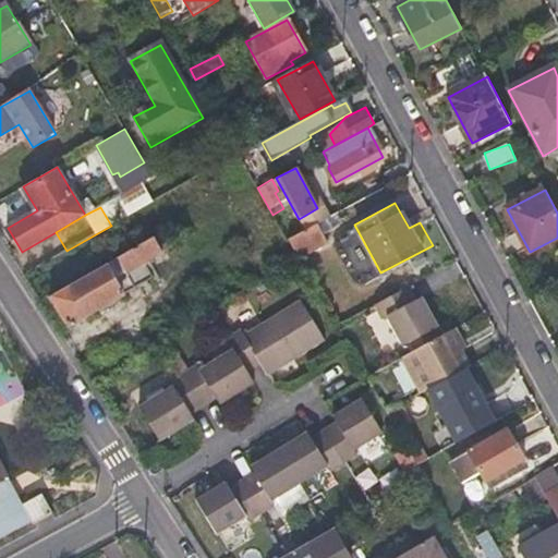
[(327,241),(317,222),(287,239),(296,257),(310,251),(320,244),(327,241)]
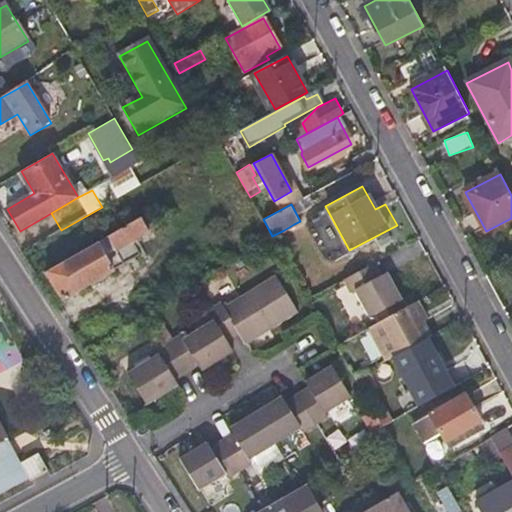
[(95,244),(47,271),(63,299),(140,255),(133,242),(158,227),(150,212),(95,244)]
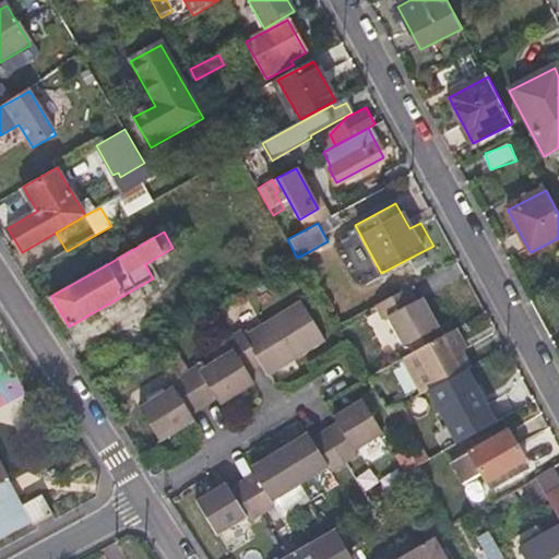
[(321,245),(310,251),(313,258),(325,251),(321,245)]
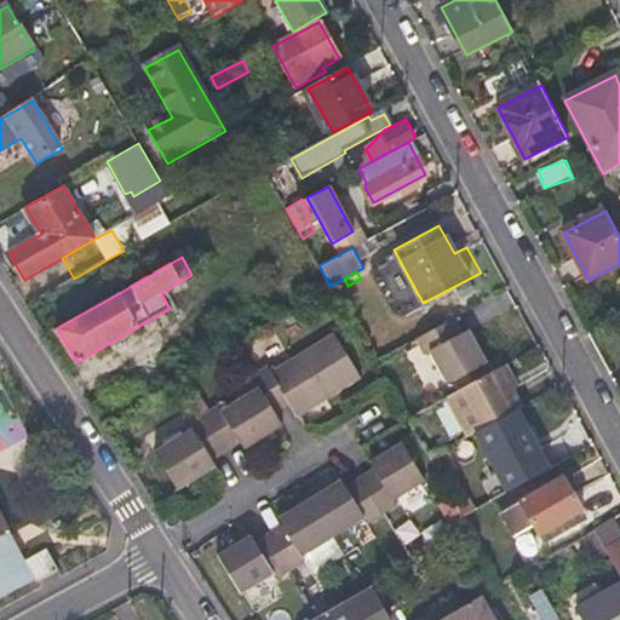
[(47,313),(57,328),(115,296),(105,280),(47,313)]
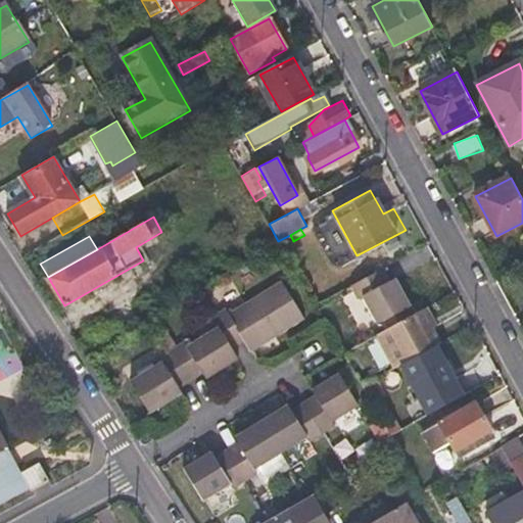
[(386,283),(379,269),(374,272),(381,286),(386,283)]
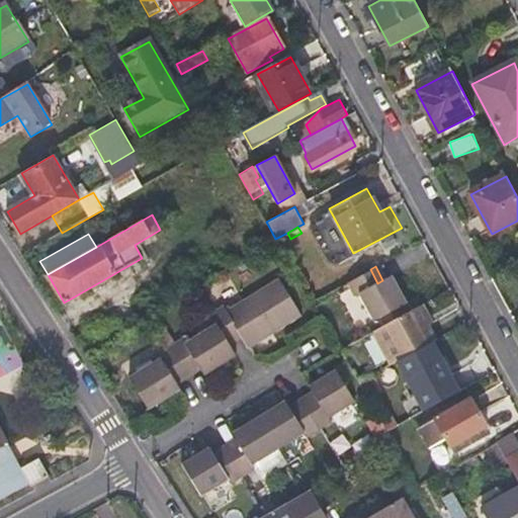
[(377,317),(382,326),(403,315),(398,307),(404,304),(390,276),(382,280),(377,283),(370,269),(345,281),(353,295),(357,293),(372,320),(377,317)]
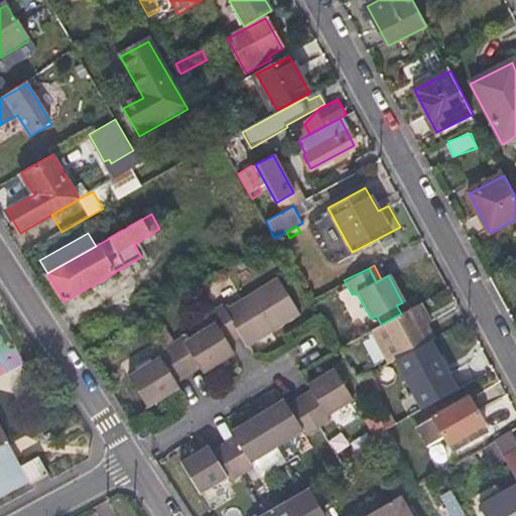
[(239,334),(243,341),(246,346),(298,313),(275,276),(224,307),(221,303),(208,311),(215,321),(227,342),(239,334)]
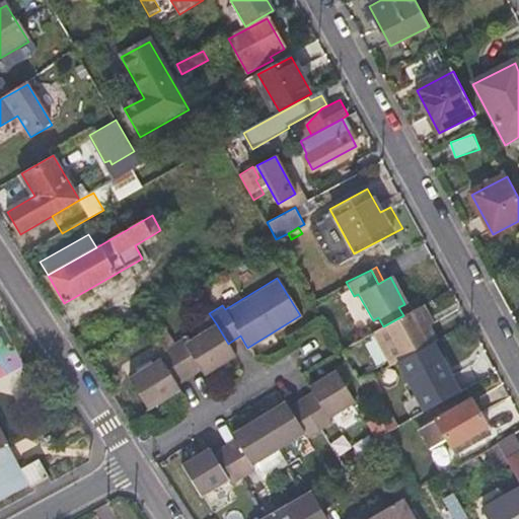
[(387,367),(435,342),(424,321),(429,318),(422,306),(403,315),(383,326),(371,334),(387,367)]
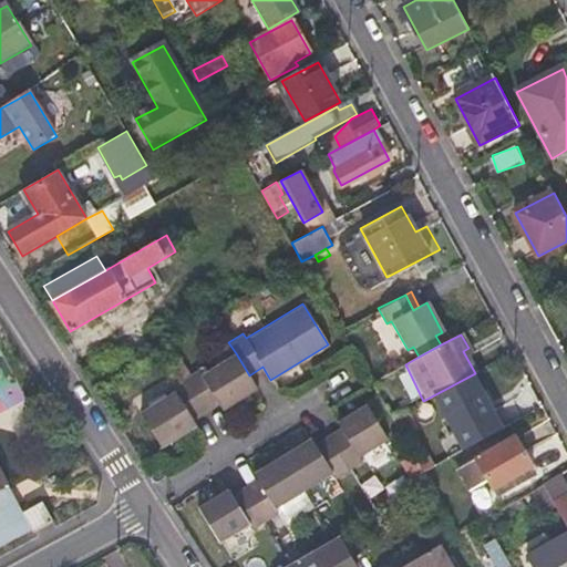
[(197,367),(184,375),(202,405),(214,398),(219,404),(223,410),(257,389),(254,383),(249,375),(236,353),(203,374),(197,367)]
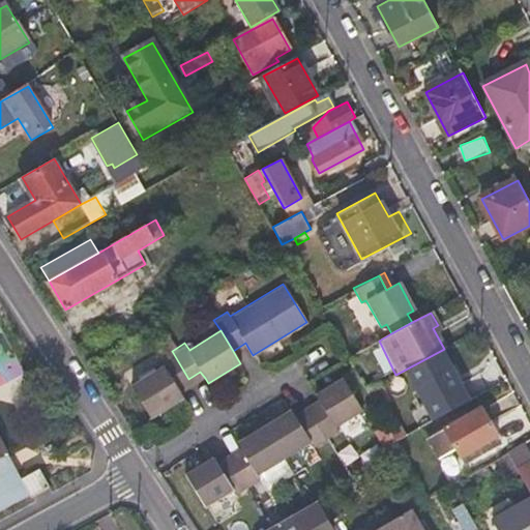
[(233,351),(237,358),(249,350),(245,343),(233,351)]
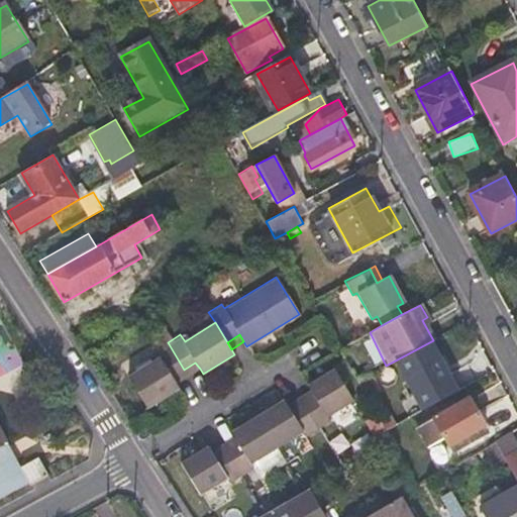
[(176,384),(172,378),(184,370),(168,342),(156,349),(160,355),(127,376),(146,408),(179,389),(176,384)]
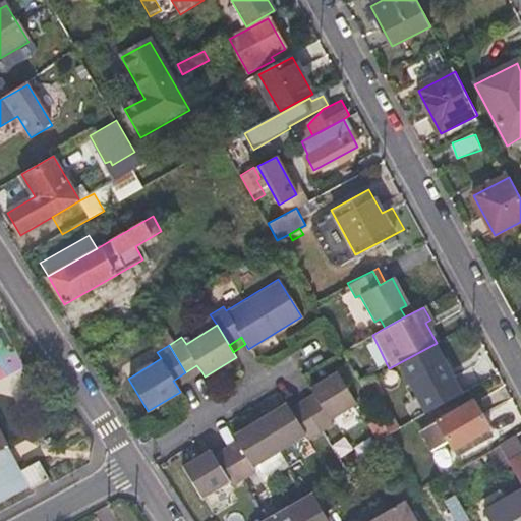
[(450,388),(431,357),(405,371),(423,402),(450,388)]
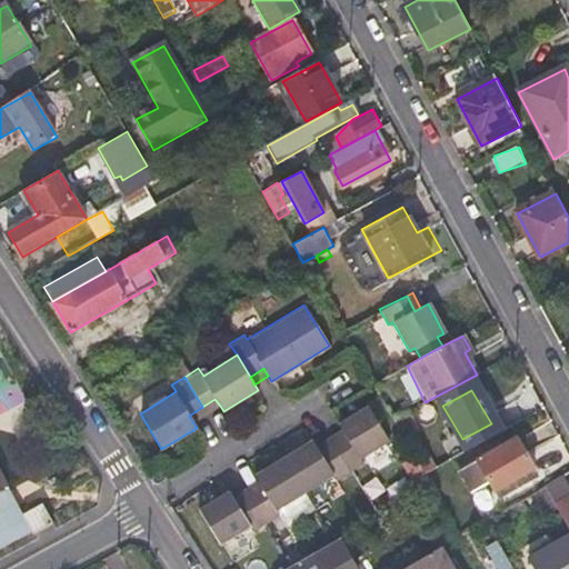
[(215,399),(202,407),(207,415),(220,406),(215,399)]
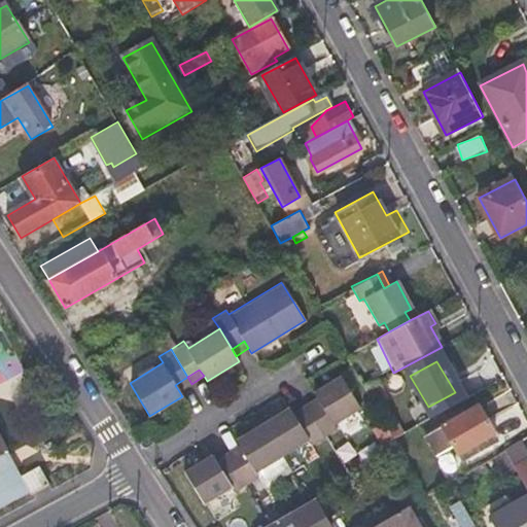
[(312,417),(323,435),(335,428),(332,424),(360,408),(339,375),(311,391),(315,397),(319,402),(307,410),(312,417)]
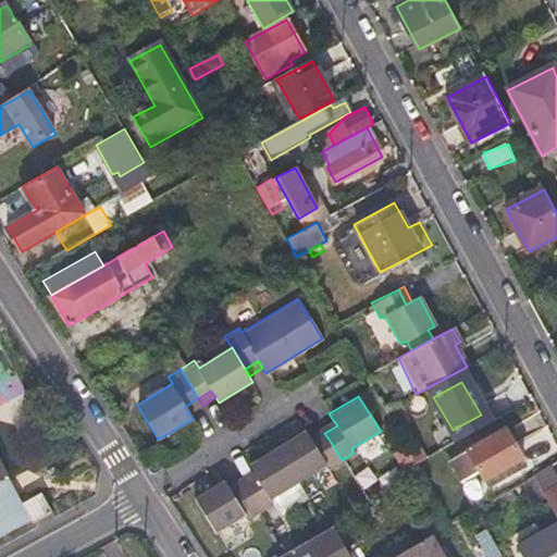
[(198,398),(185,407),(189,413),(202,406),(198,398)]
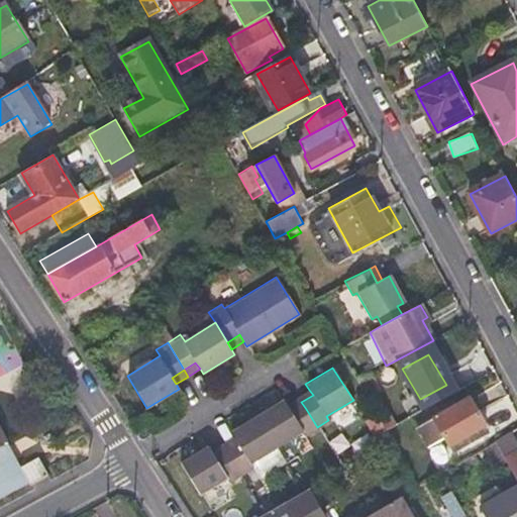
[(356,382),(366,397),(382,388),(372,374),(356,382)]
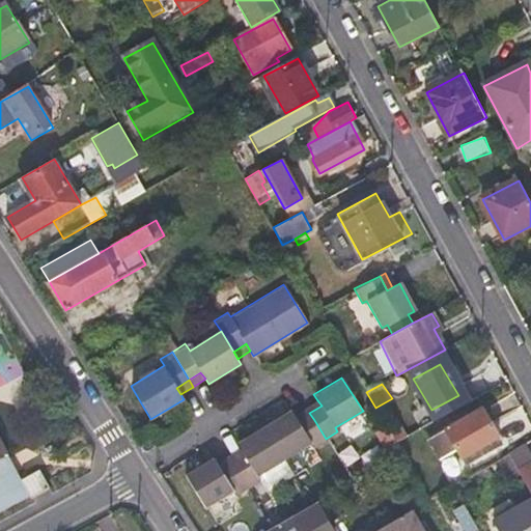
[(322,406),(317,400),(306,409),(309,413),(322,406)]
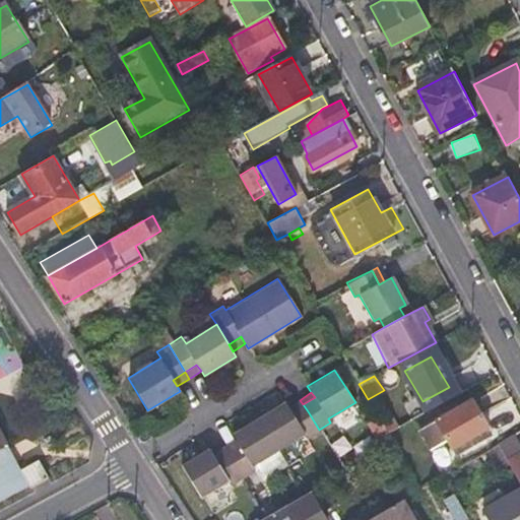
[(290,411),(303,404),(300,400),(287,406),(290,411)]
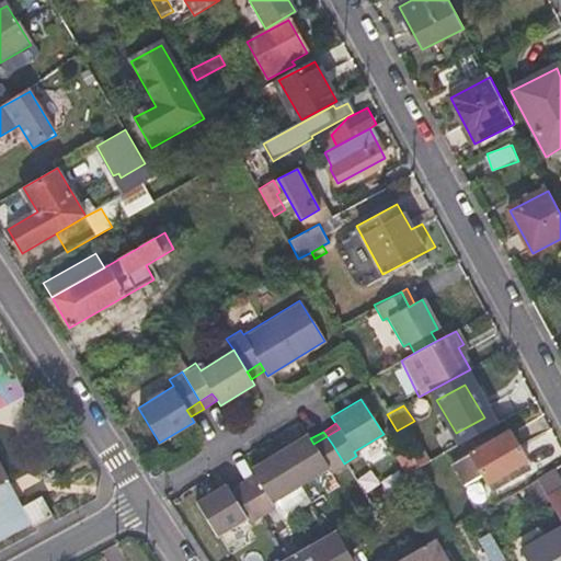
[(492,491),(522,473),(516,466),(526,460),(508,432),(471,454),(469,454),(454,462),(466,483),(482,473),(492,491)]
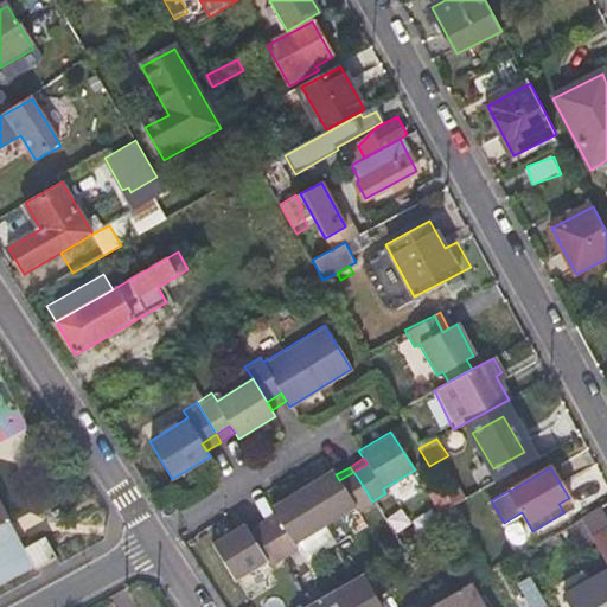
[(301,487),(326,525),(355,506),(357,511),(372,502),(359,480),(353,472),(339,480),(336,474),(332,468),(301,487)]
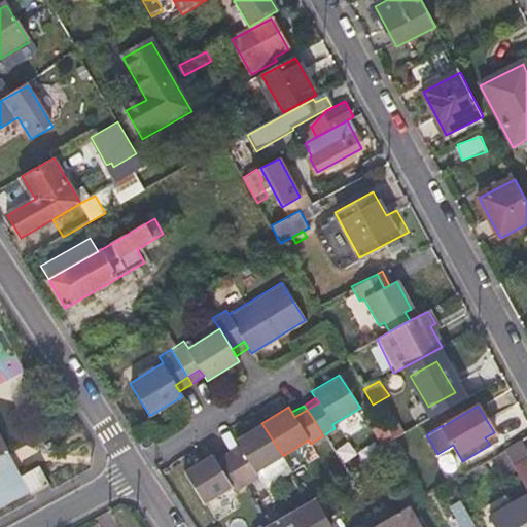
[(392,438),(399,433),(392,419),(384,424),(392,438)]
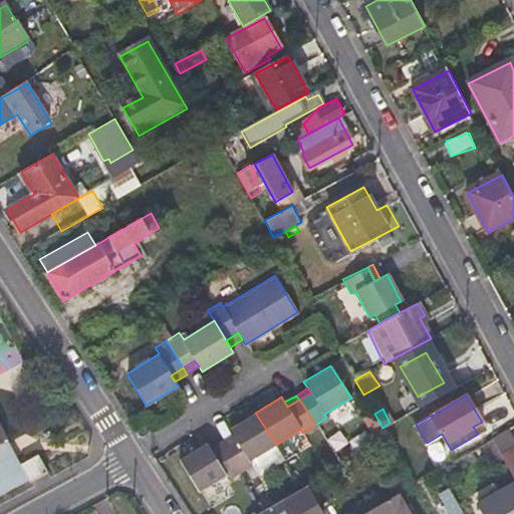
[(225,447),(241,472),(252,465),(250,461),(276,445),(255,413),(230,428),(233,434),(237,440),(225,447)]
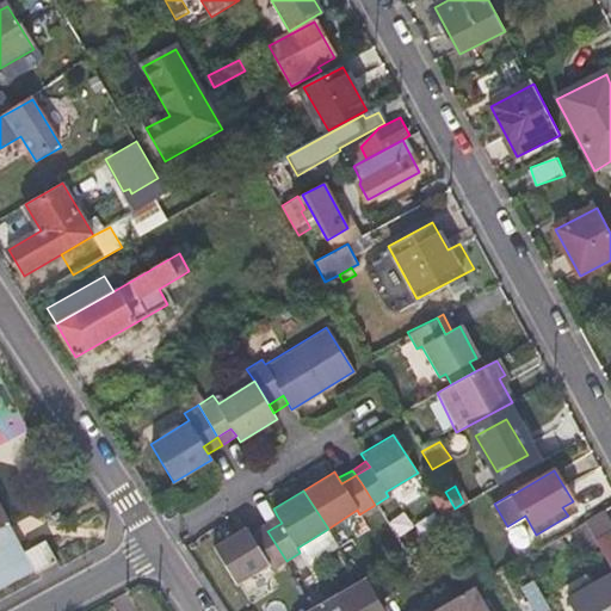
[(562,507),(568,516),(578,510),(573,501),(562,507)]
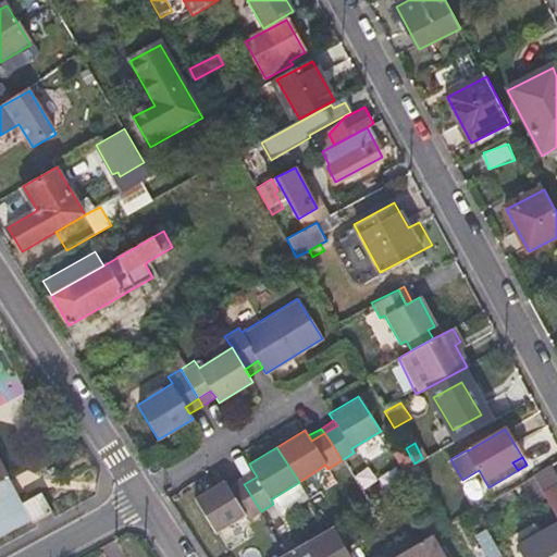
[(0,466),(0,534),(29,519),(21,503),(0,466)]
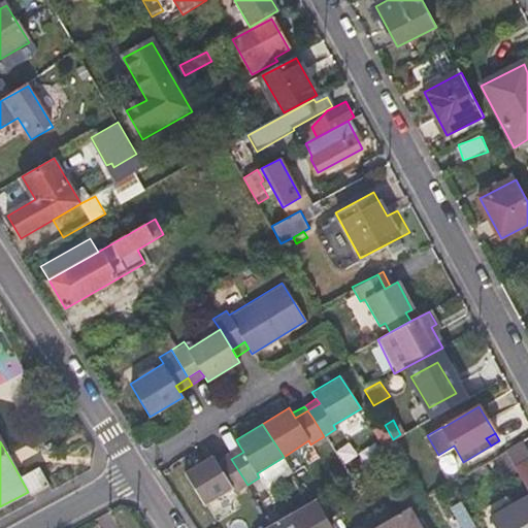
[(228,454),(231,459),(243,452),(239,446),(228,454)]
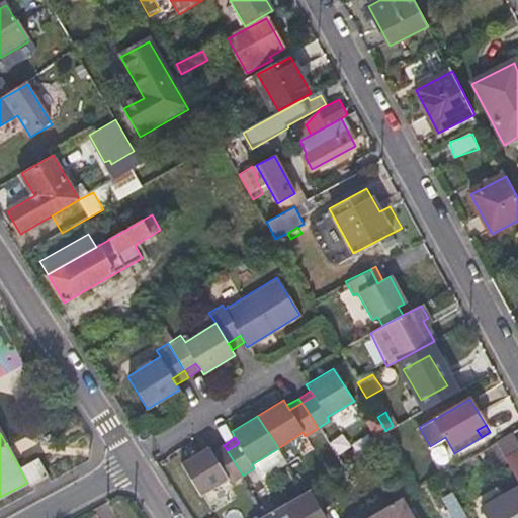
[(224,445),(211,452),(214,457),(227,450),(224,445)]
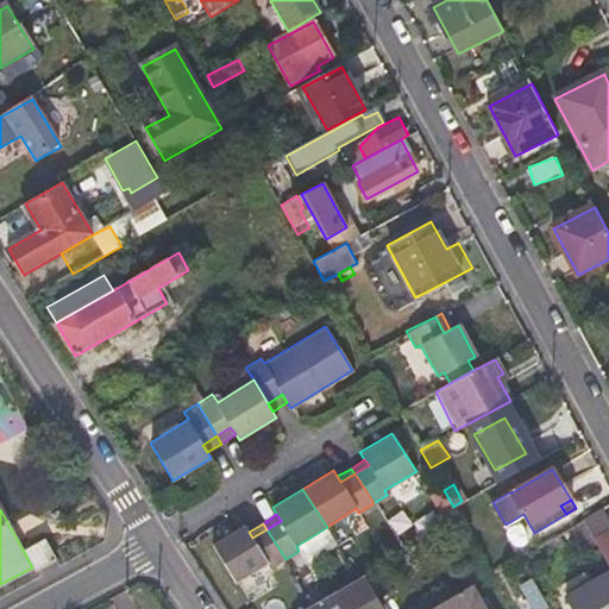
[(270,567),(286,559),(267,529),(252,538),(249,532),(244,526),(213,545),(237,583),(267,564),(270,567)]
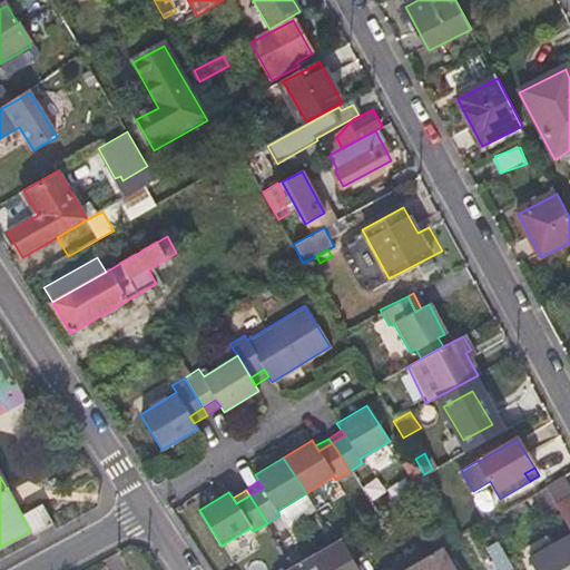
[(536,492),(495,516),(512,542),(551,519),(536,492)]
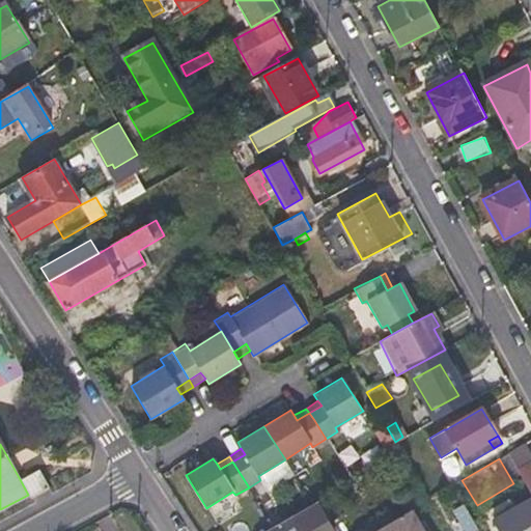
[(530,462),(516,471),(530,495),(530,462)]
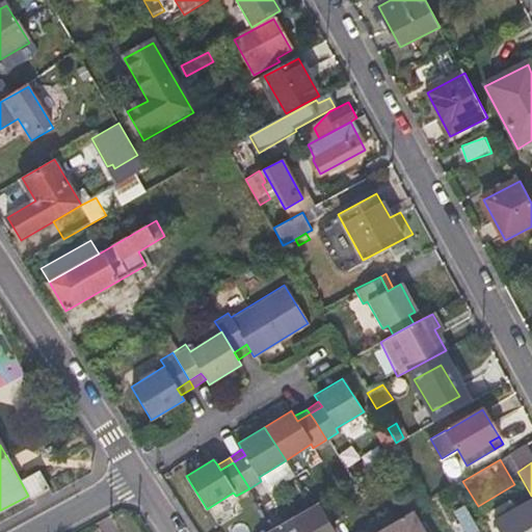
[(20,480),(28,496),(30,498),(49,489),(37,470),(20,480)]
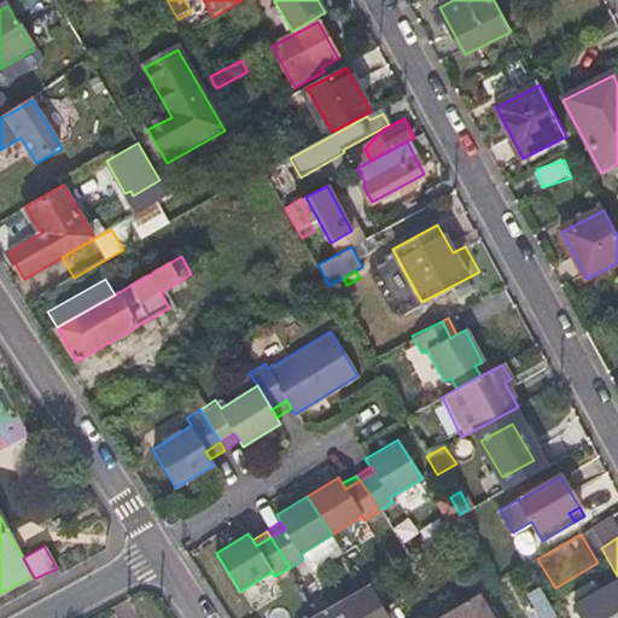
[(554,617),(557,617),(532,576),(526,579),(531,588),(524,592),(540,617),(554,617)]
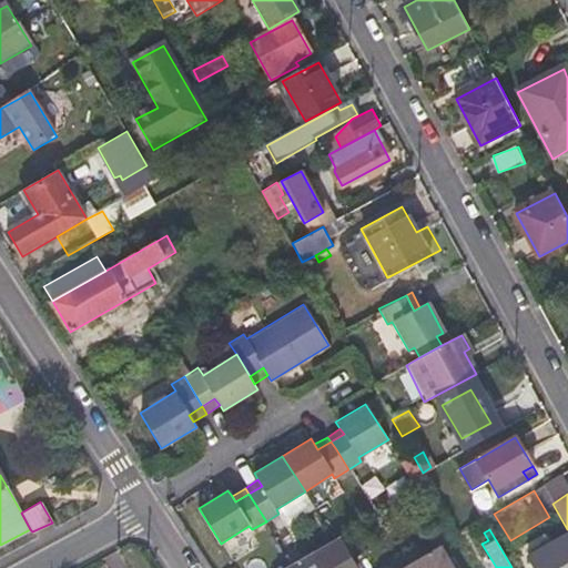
[(567,567),(567,533),(526,558),(530,567),(567,567)]
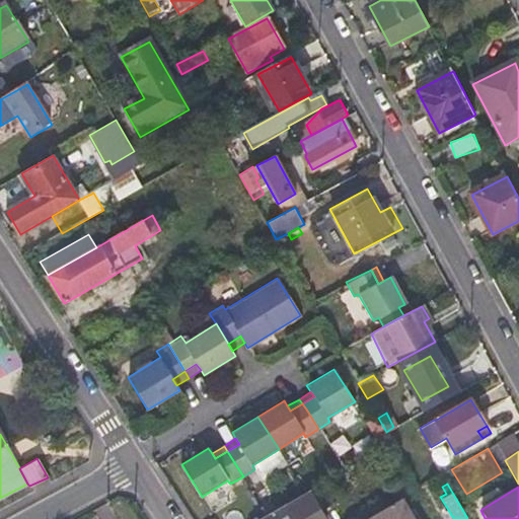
[(330,518),(313,489),(261,518),(330,518)]
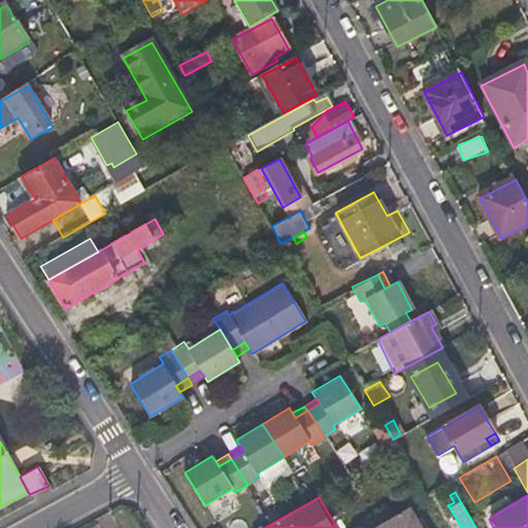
[(372,527),(424,527),(410,505),(372,527)]
